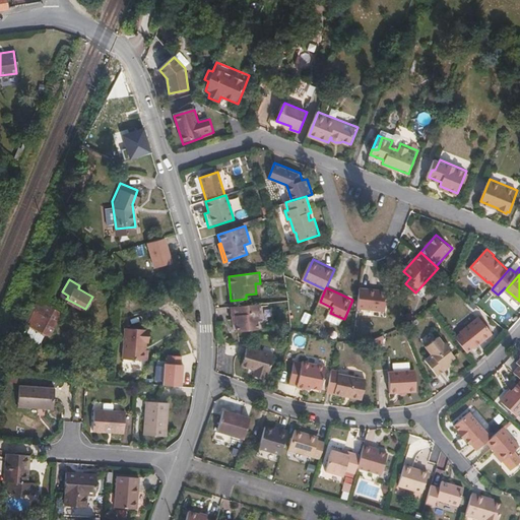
[(388,311),(389,289),(362,287),(360,308),(388,311)]
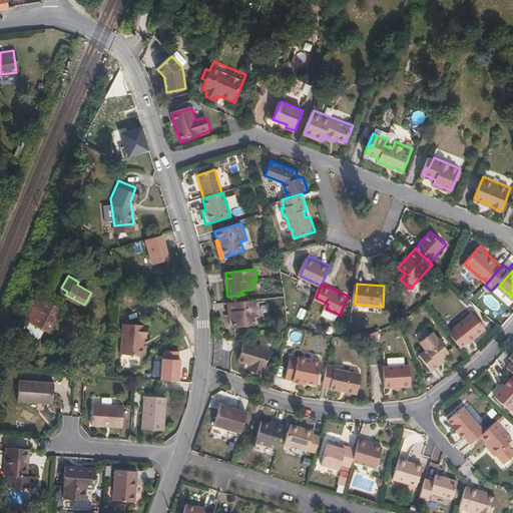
[(40,297),(29,319),(48,330),(61,308),(40,297)]
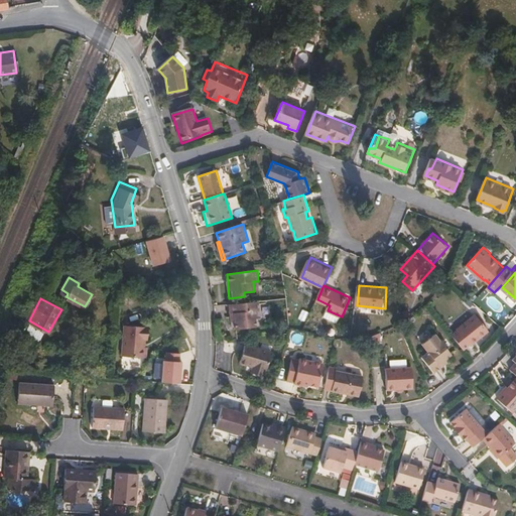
[(261,317),(259,301),(230,304),(231,314),(236,314),(236,320),(237,330),(258,328),(257,317),(261,317)]
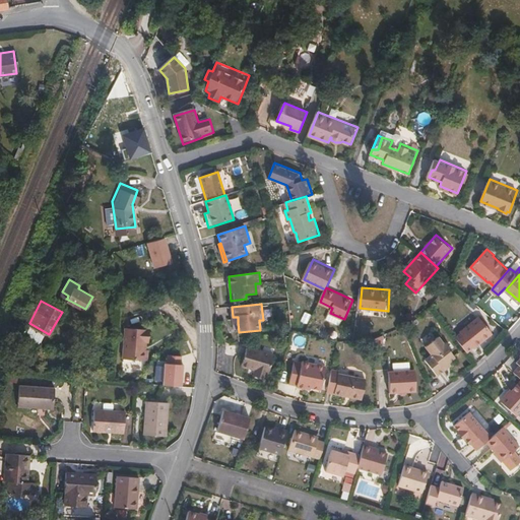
[(341,324),(344,319),(330,313),(328,318),(341,324)]
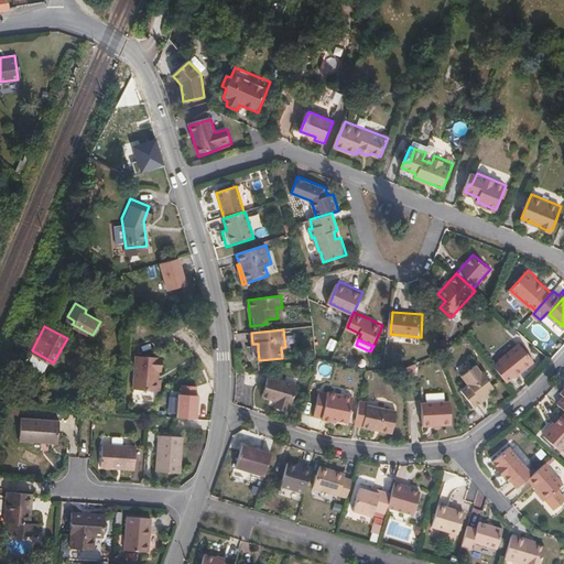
[(535,359),(521,340),(500,357),(501,358),(503,360),(497,367),(508,380),(513,375),(512,373),(520,367),(522,370),(535,359)]
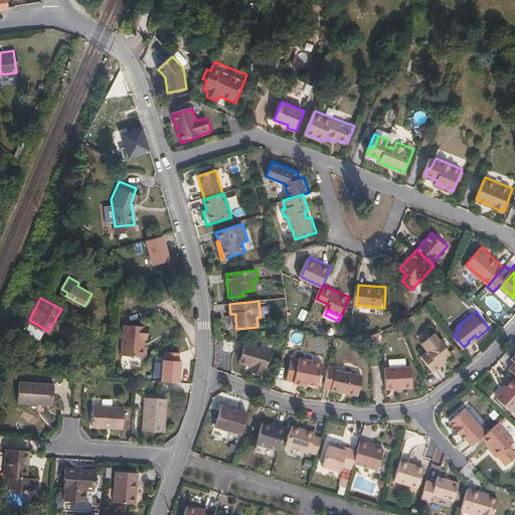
[(122,324),(120,355),(145,357),(145,346),(141,346),(141,339),(143,339),(144,326),(122,324)]
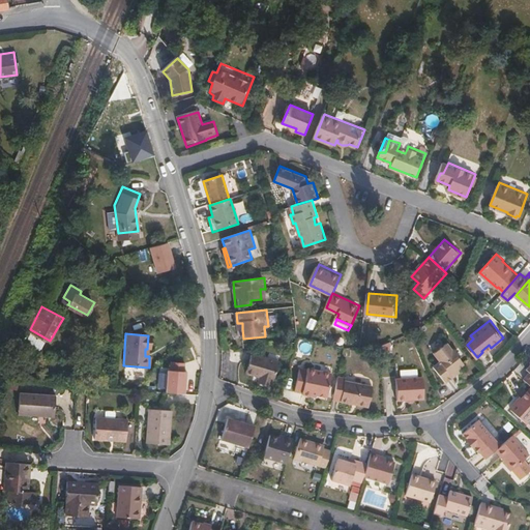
[(458,366),(464,361),(454,350),(454,349),(448,340),(434,351),(441,359),(434,365),(446,381),(453,375),(451,372),(458,366)]
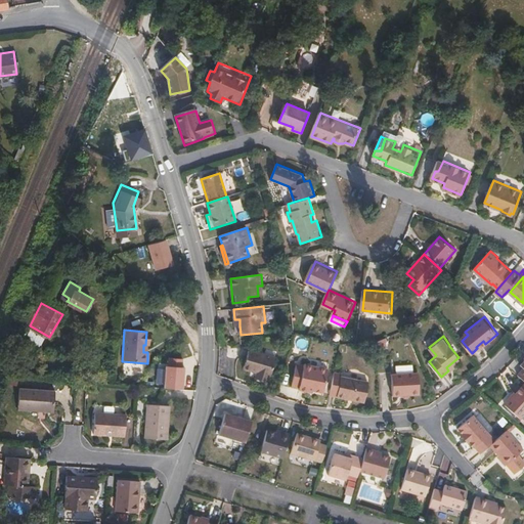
[(276,358),(249,351),(245,369),(258,374),(257,379),(269,382),(270,378),(271,379),(276,358)]
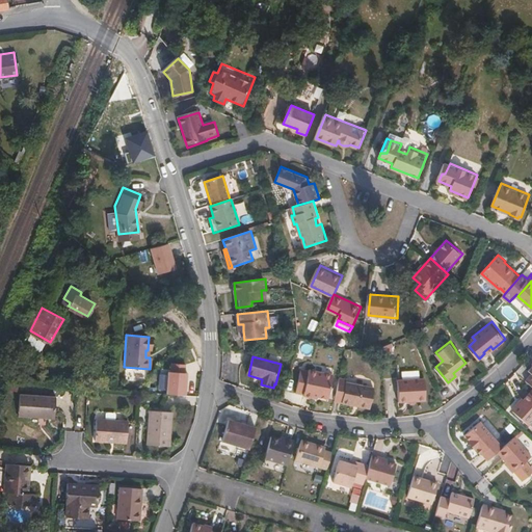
[(166,398),(186,399),(187,365),(167,365),(166,398)]
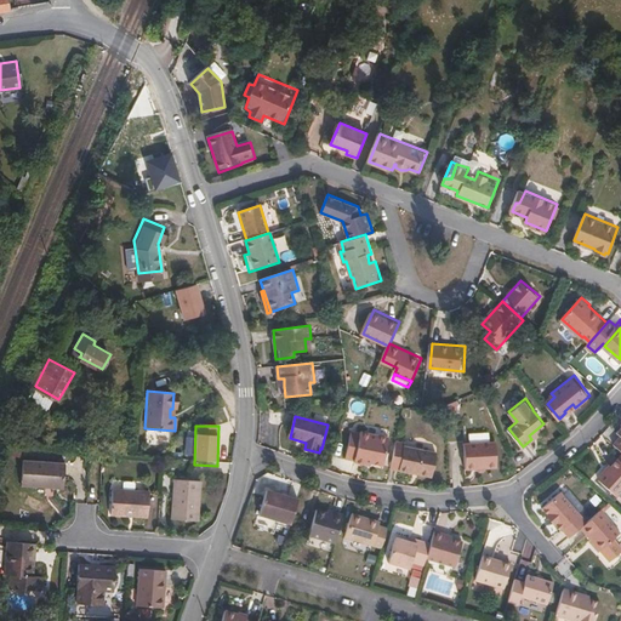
[(531,439),(540,434),(536,429),(529,436),(531,439)]
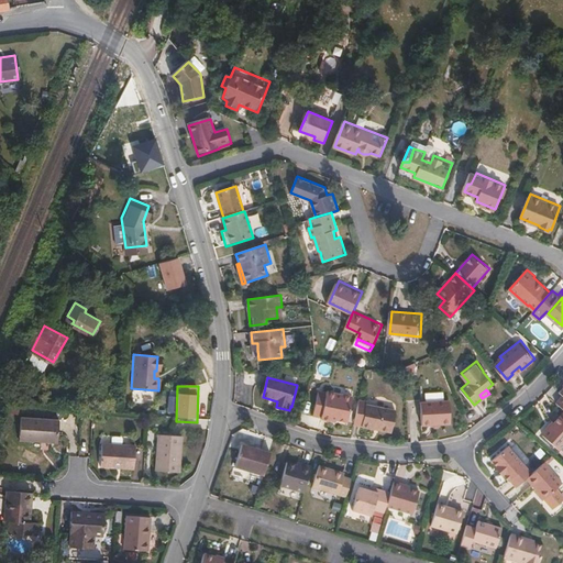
[(351,420),(355,396),(330,390),(329,393),(321,390),(316,415),(324,416),(323,418),(334,420),(334,417),(339,418),(351,420)]
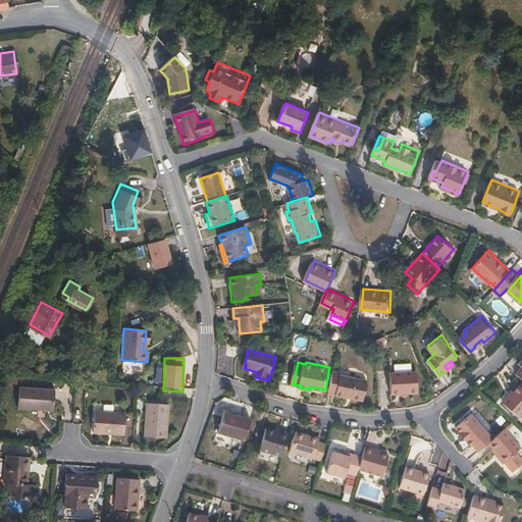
[(344,374),(344,372),(335,370),(331,394),(338,395),(344,374)]
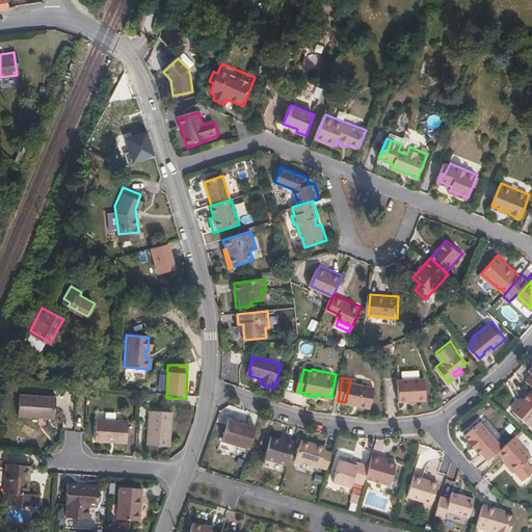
[(428,401),(428,378),(399,379),(401,402),(428,401)]
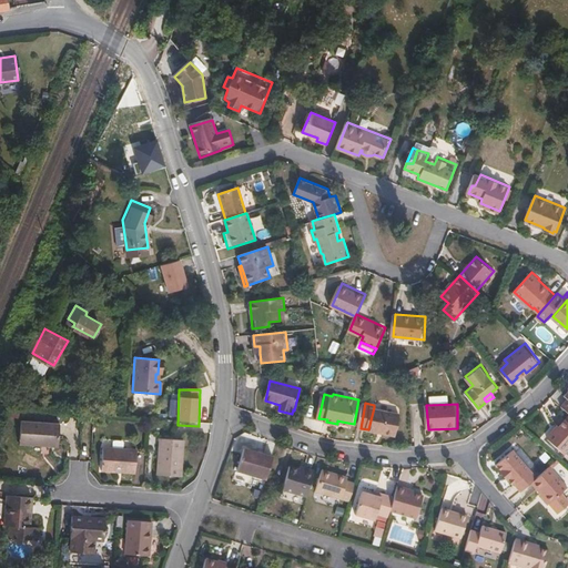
[(398,436),(403,414),(374,407),(368,429),(398,436)]
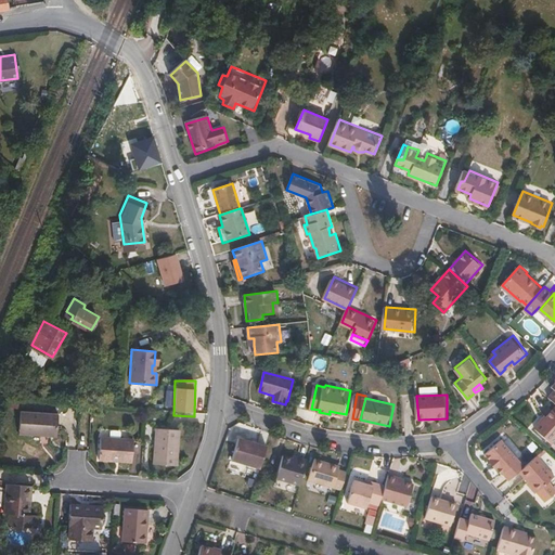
[(56,433),(57,413),(21,411),(18,434),(40,436),(40,431),(56,433)]
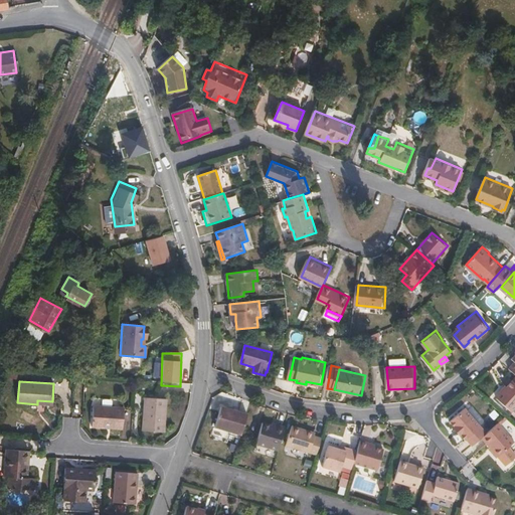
[(497,399),(511,411),(514,407),(514,381),(504,391),(500,391),(496,396),(497,399)]
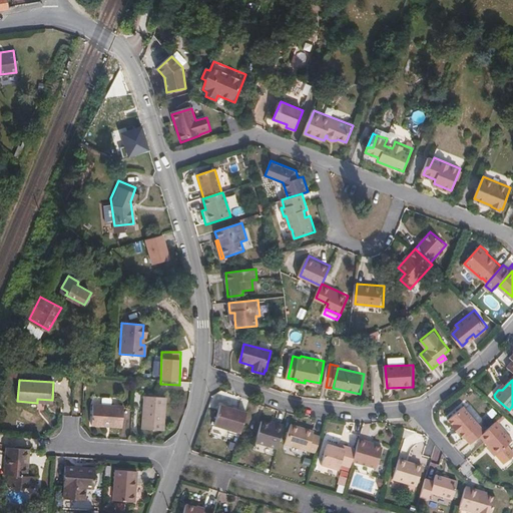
[(143,392),(140,426),(163,428),(165,394),(143,392)]
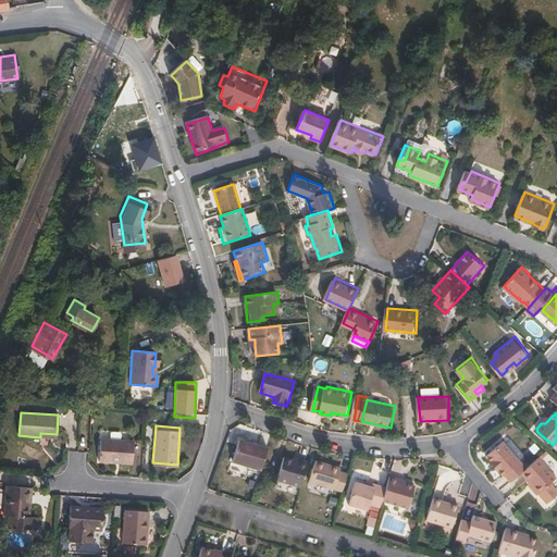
[(262,468),(269,446),(240,437),(233,459),(262,468)]
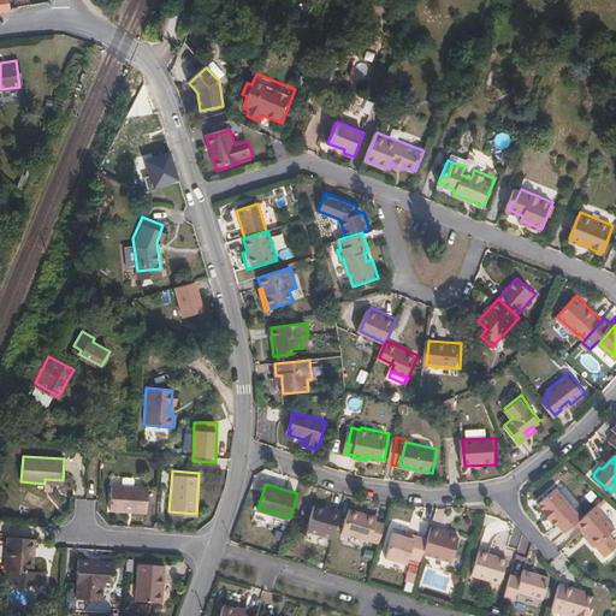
[(108,486),(107,510),(144,513),(147,489),(108,486)]
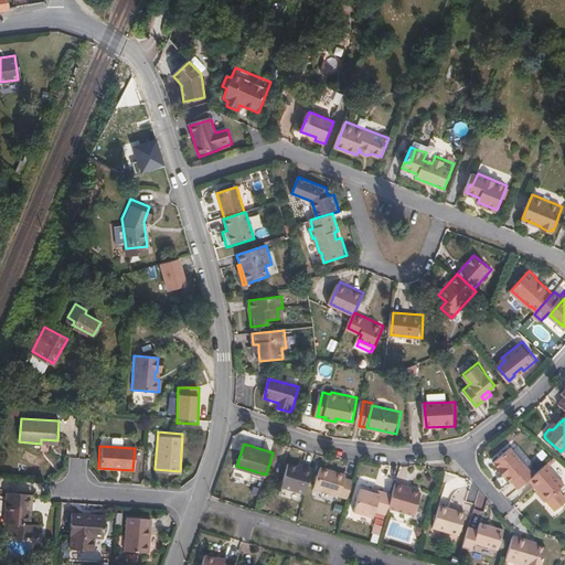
[(533,475),(510,447),(492,461),(499,468),(498,470),(504,478),(505,476),(511,482),(512,481),(518,489),(529,479),(533,475)]
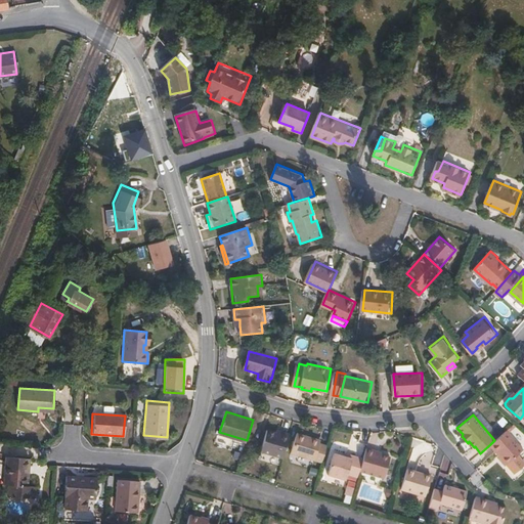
[(284,457),(291,433),(281,430),(280,433),(267,429),(261,450),(284,457)]
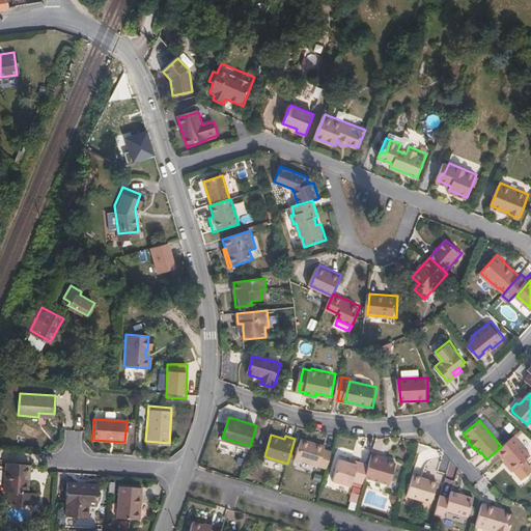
[(525,460),(530,455),(513,436),(501,446),(497,450),(505,460),(514,470),(525,460)]
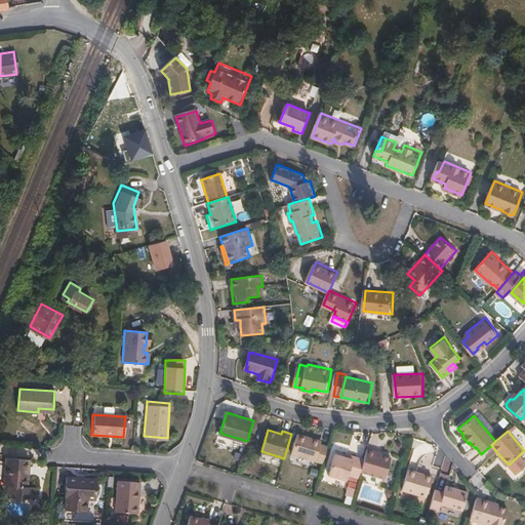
[(323,462),(327,446),(320,444),(322,440),(297,433),(291,453),(323,462)]
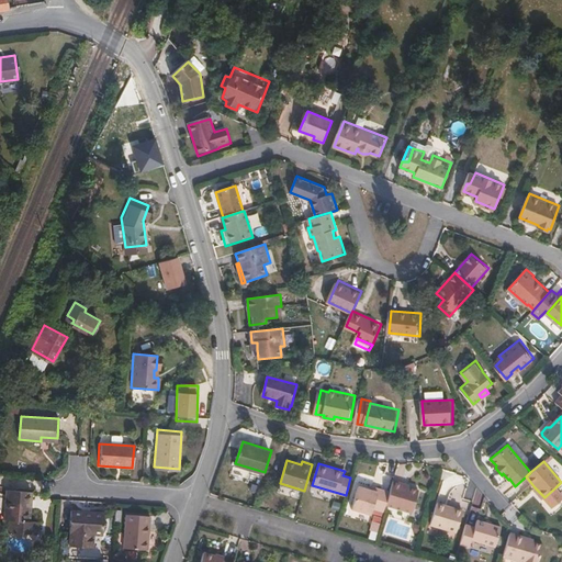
[(414,513),(420,490),(409,486),(403,484),(403,482),(393,479),(390,490),(385,504),(414,513)]
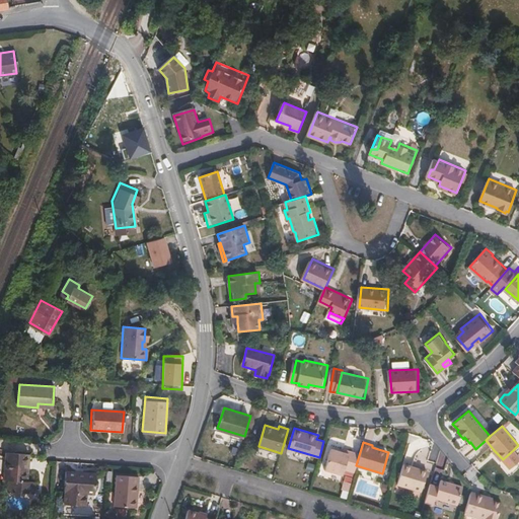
[(356,465),(360,452),(350,449),(349,453),(341,450),(330,447),(323,468),(343,473),(345,467),(355,471),(356,465)]
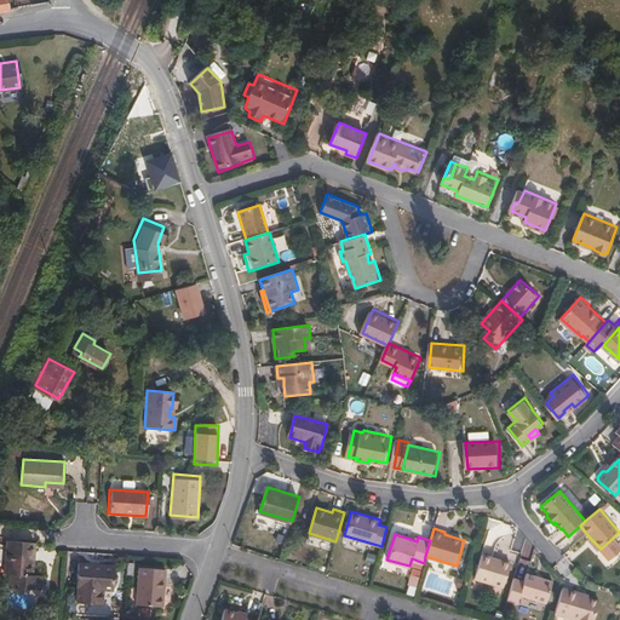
[(34,552),(35,539),(7,537),(5,569),(11,569),(10,584),(42,586),(44,573),(33,572),(29,572),(32,552),(34,552)]
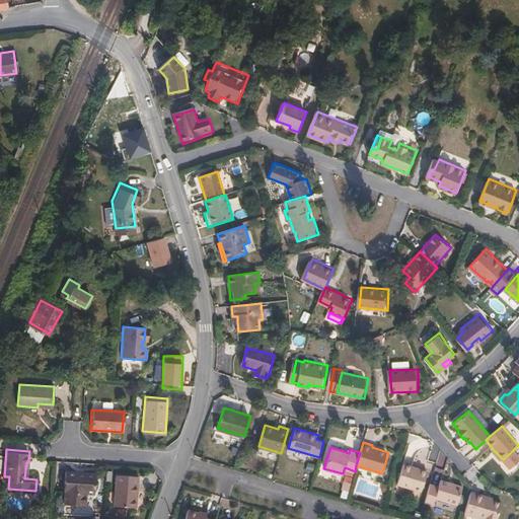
[(503,459),(494,450),(492,452),(501,461),(502,459),(503,459)]
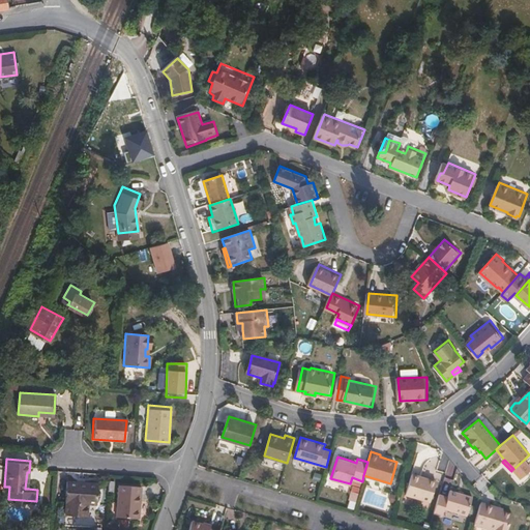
[(522,478),(529,470),(529,466),(524,460),(513,469),(512,469),(522,478)]
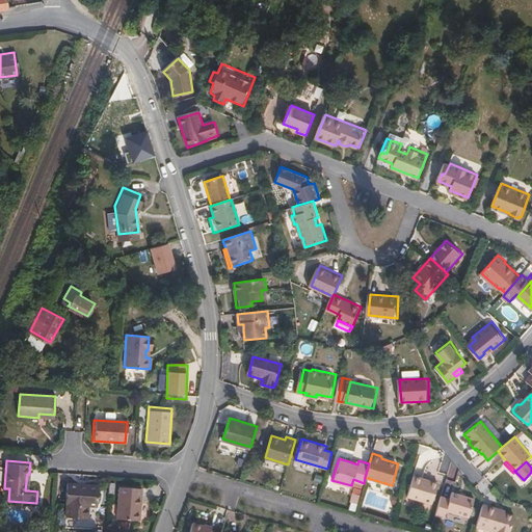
[(414,475),(407,496),(432,504),(439,483),(414,475)]
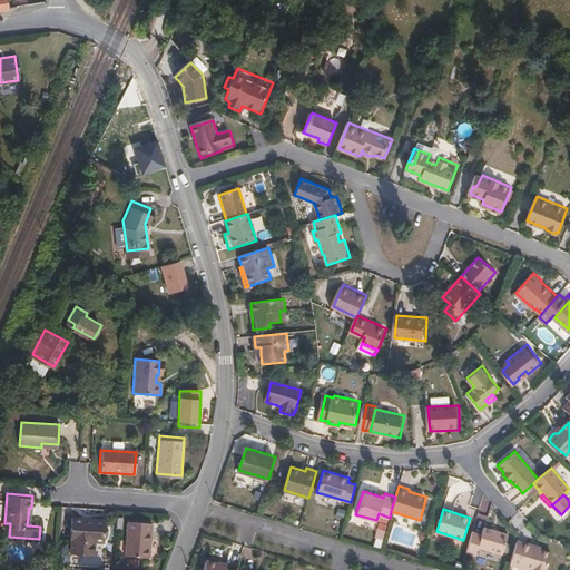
[(72,541),(72,553),(94,556),(95,541),(105,542),(106,519),(74,517),(71,541),(72,541)]
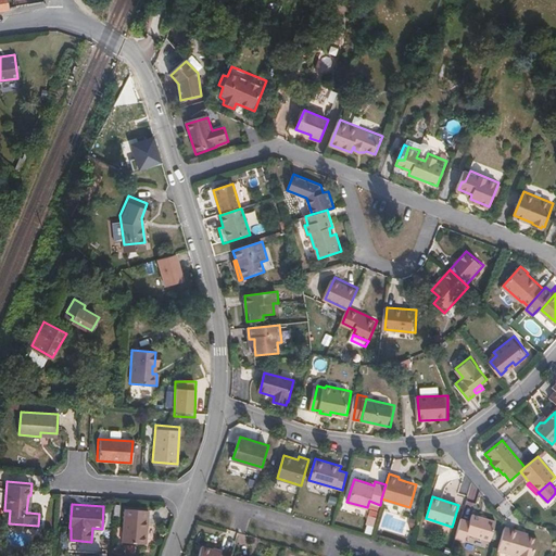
[(146,544),(147,526),(146,526),(143,526),(144,508),(125,507),(122,542),(146,544)]
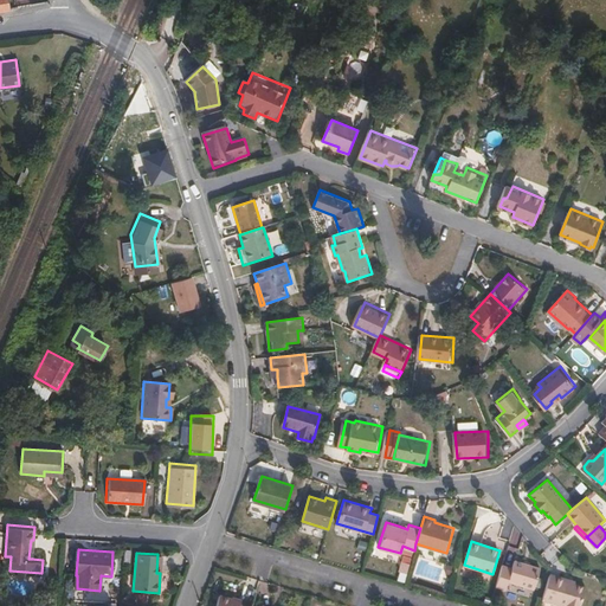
[(533,592),(540,569),(514,561),(511,568),(502,566),(496,588),(504,591),(507,582),(533,592)]
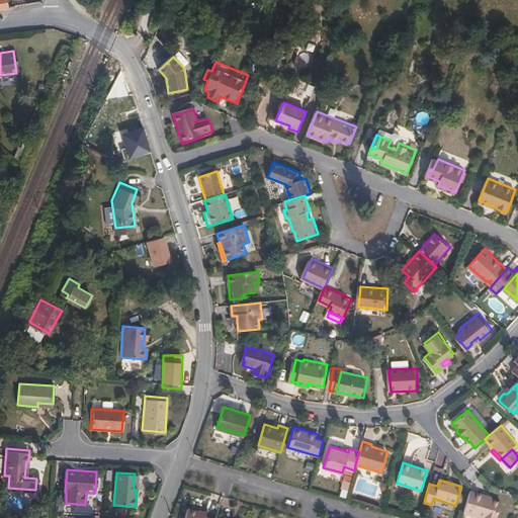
[(495,517),(500,504),(490,501),(483,499),(484,496),(469,492),(462,514),(476,517),(495,517)]
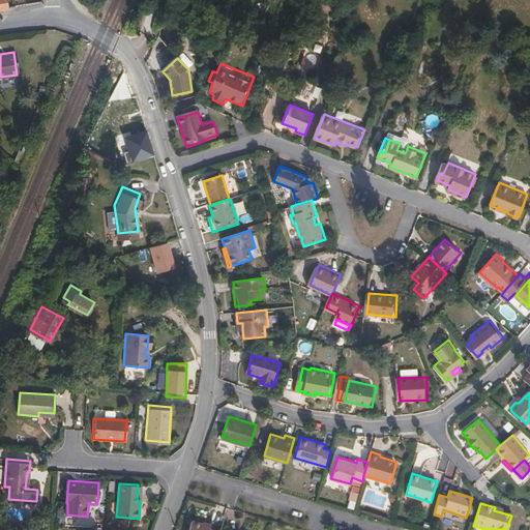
[(213,529),(212,529),(212,526),(193,520),(189,529),(213,529)]
